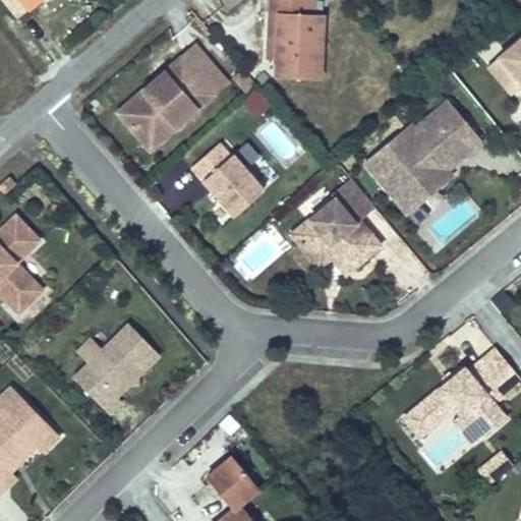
[(0,0),(0,2),(14,19),(37,0),(0,0)]
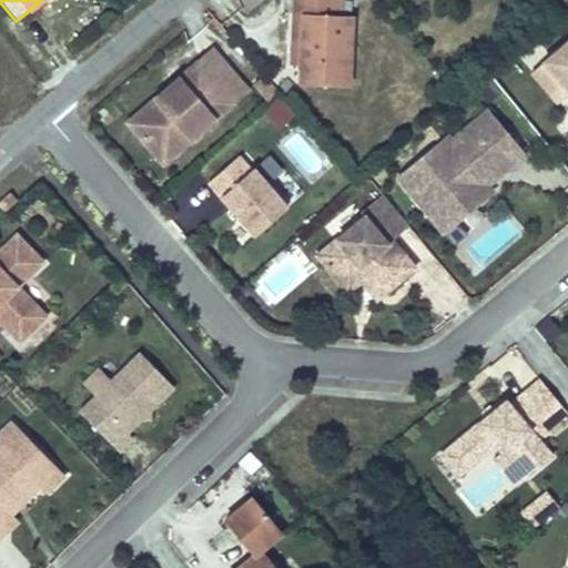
[(293,0),(294,13),(303,13),(301,64),(300,83),(348,85),(351,19),(341,18),(340,0),(293,0)]
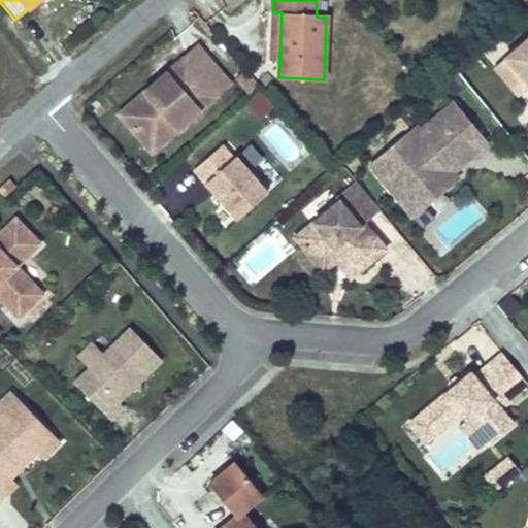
[(273,12),(270,59),(279,60),(282,12),(273,12)]
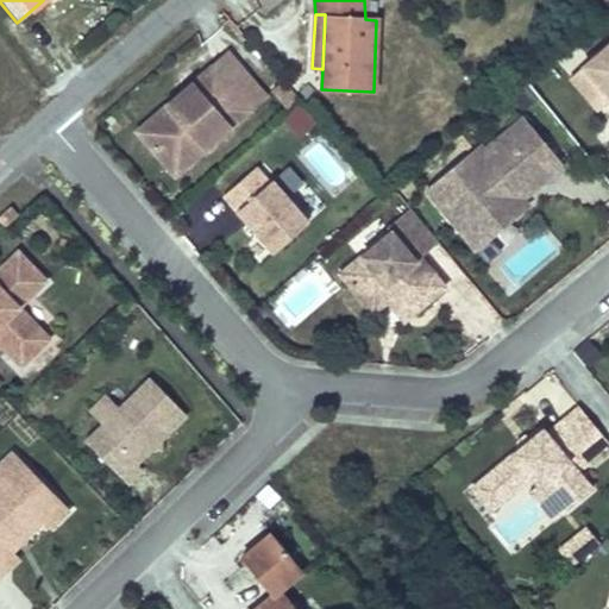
[(608,42),(582,66),(608,96),(608,42)]
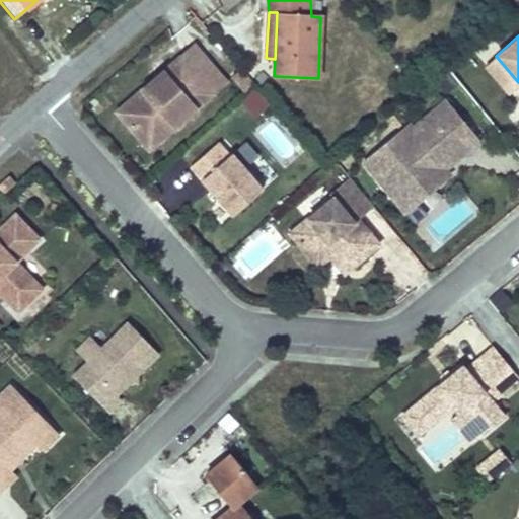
[(194,45),(181,54),(214,91),(225,81),(194,45)]
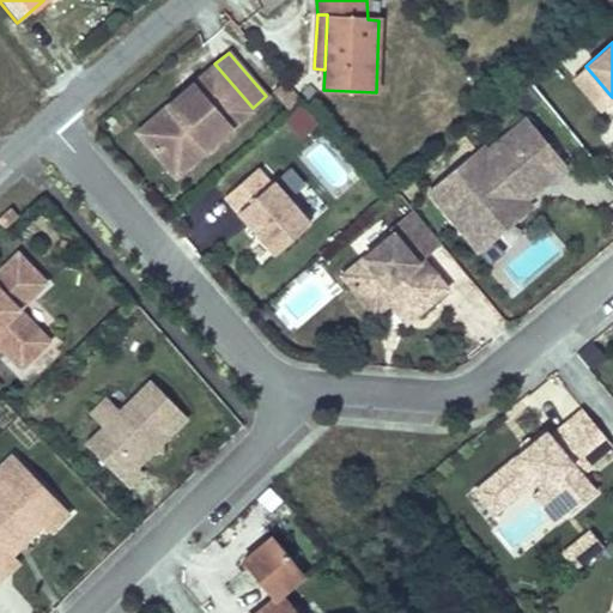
[(253,108),(214,64),(138,131),(165,163),(195,138),(205,149),(253,108)]
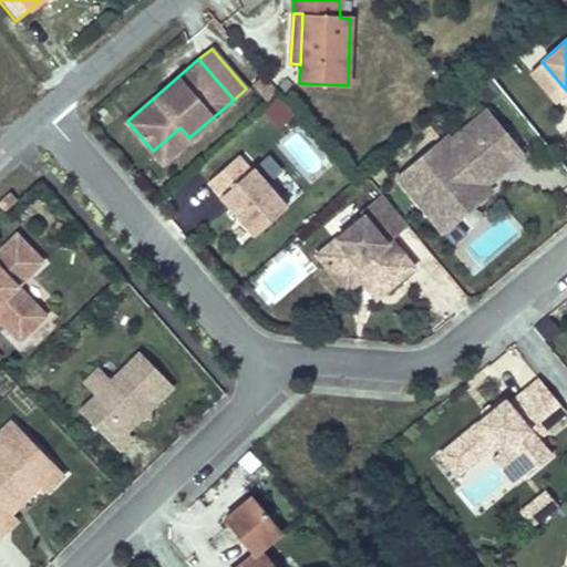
[(263,74),(254,83),(269,98),(278,89),(263,74)]
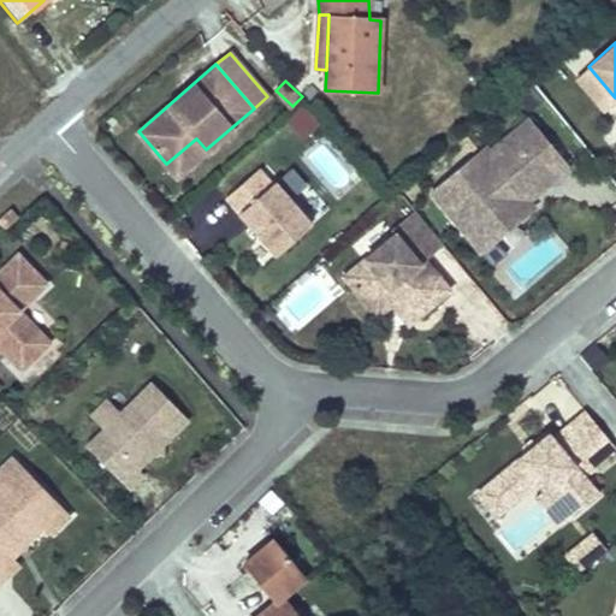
[(527,108),(542,96),(527,81),(514,93),(527,108)]
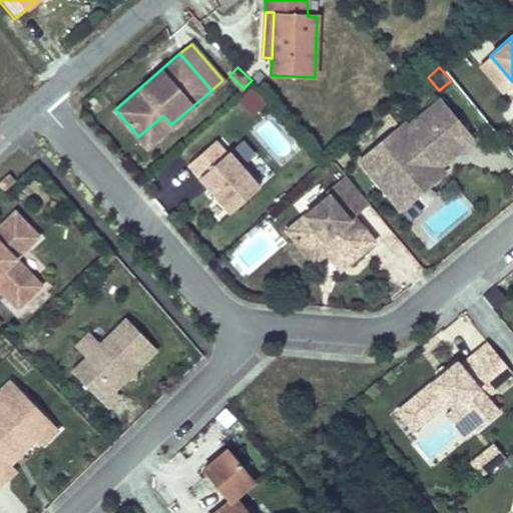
[(269,105),(252,88),(240,99),(257,116),(269,105)]
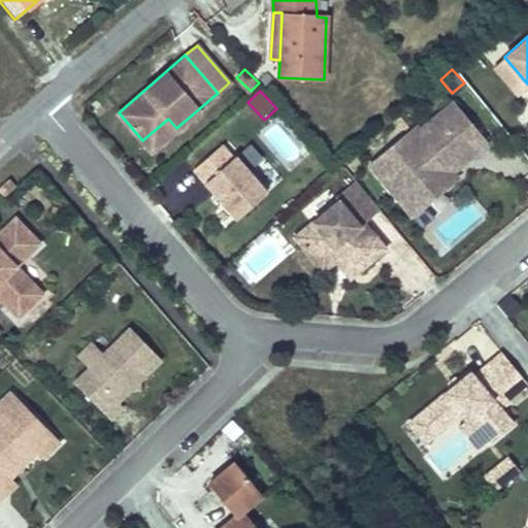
[(457,177),(453,171),(487,143),(453,101),(429,121),(431,124),(420,132),(416,126),(369,164),(411,215),(441,190),(457,177)]
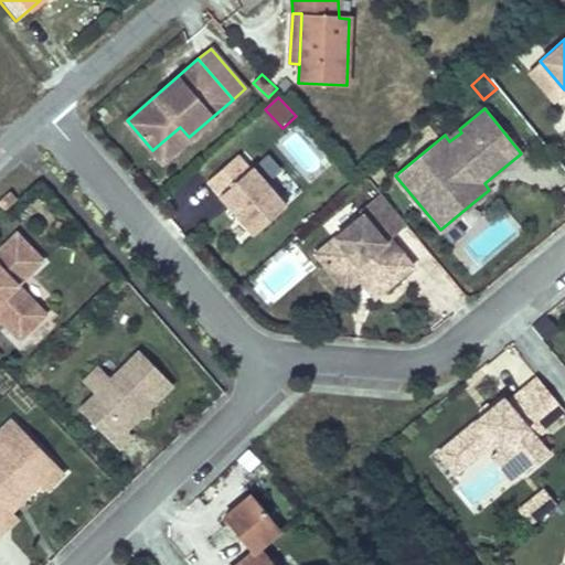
[(180,127),(152,150),(162,160),(189,137),(180,127)]
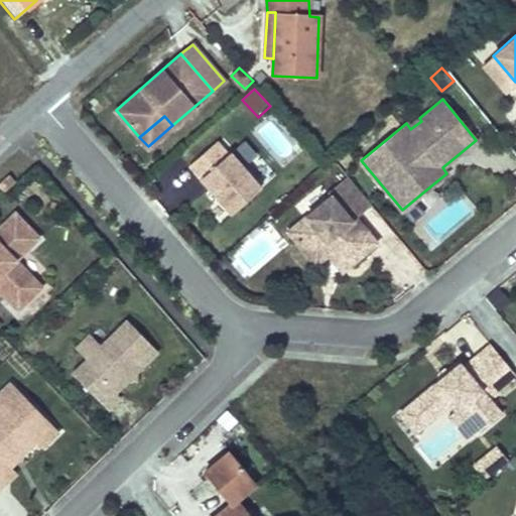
[(227,154),(216,141),(189,164),(219,198),(232,213),(261,187),(230,152),(227,154)]
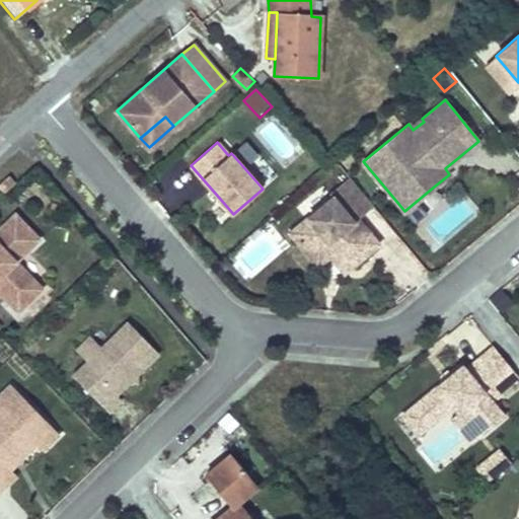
[(0,188),(5,193),(15,182),(8,175),(0,182),(0,188)]
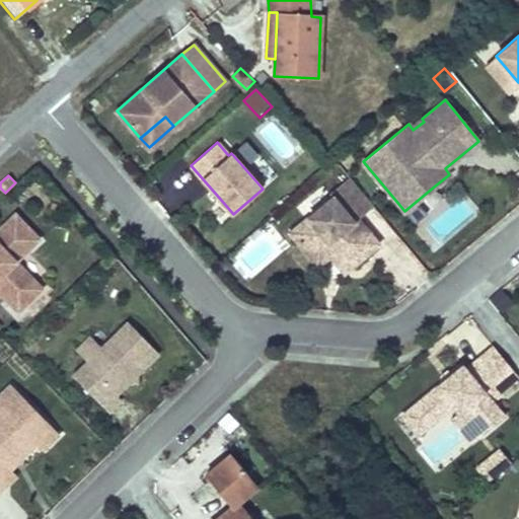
[(331,197),(289,232),(310,257),(334,239),(338,244),(334,247),(350,268),(379,243),(358,218),(373,205),(349,175),(328,193),(331,197)]
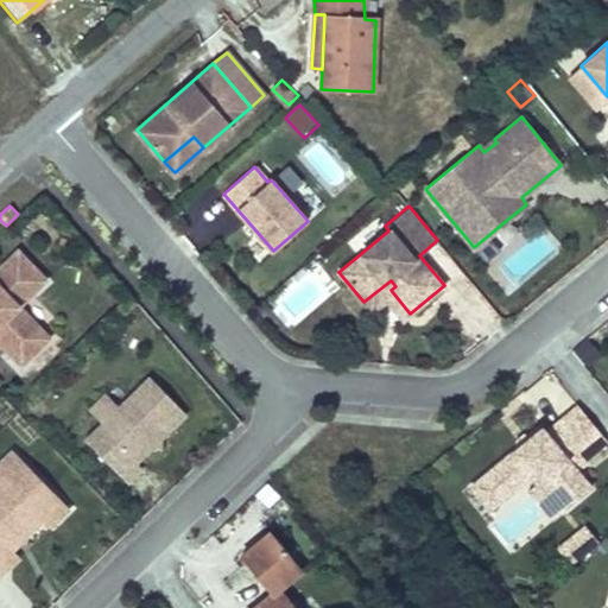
[(485,261),(520,233),(508,219),(474,247),(485,261)]
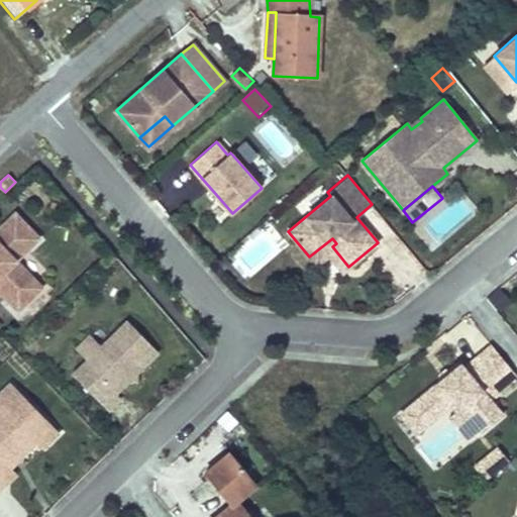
[(41,288),(15,261),(38,238),(15,214),(0,228),(0,291),(18,310),(41,288)]
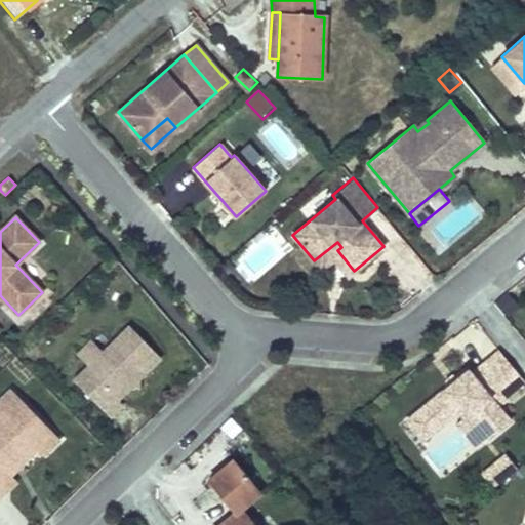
[(337,242),(314,260),(321,269),(333,257),(348,275),(354,271),(337,250),(341,247),(337,242)]
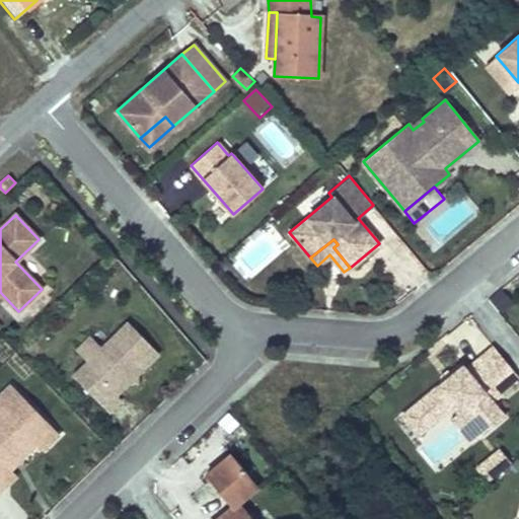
[(502,289),(493,297),(503,309),(512,301),(502,289)]
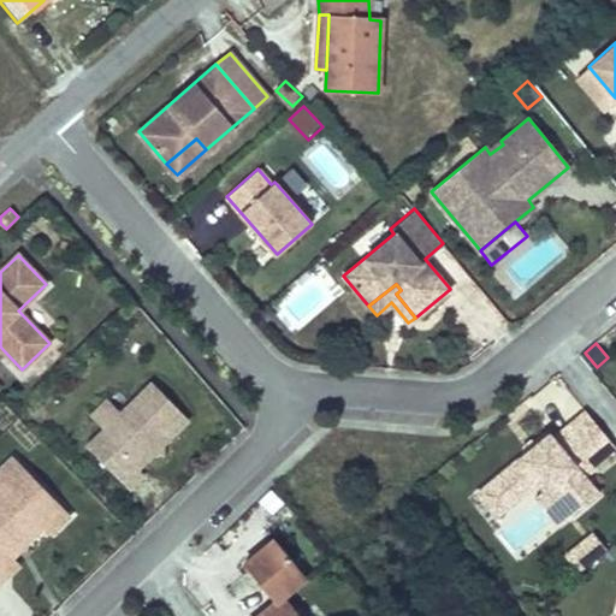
[(188,419),(152,383),(120,412),(104,428),(87,446),(129,489),(143,474),(137,468),(188,419)]
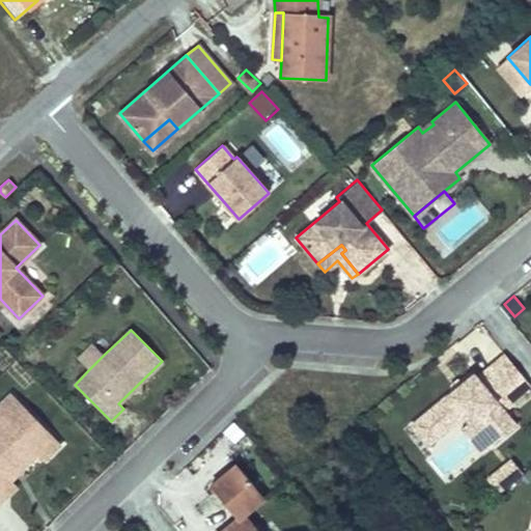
[(89,369),(104,355),(92,343),(78,358),(89,369)]
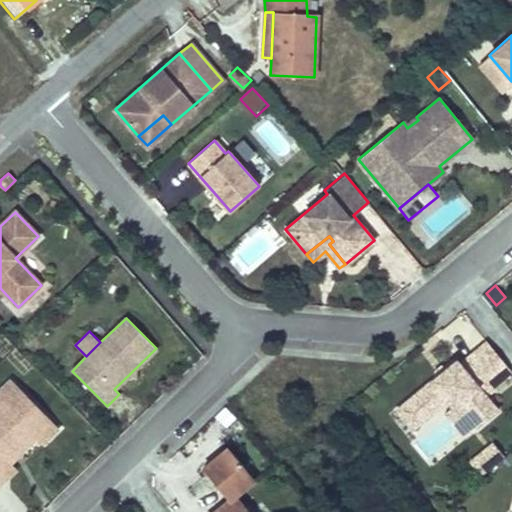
[(483,393),(511,370),(487,341),(487,342),(459,365),(456,361),(446,369),(438,375),(397,409),(412,428),(447,399),(451,404),(453,407),(459,402),(479,427),(498,411),(483,393)]
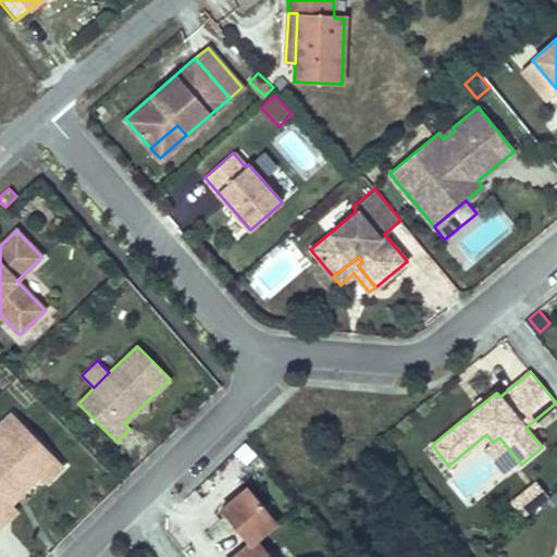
[(485,401),(481,396),(472,404),(477,408),(485,401)]
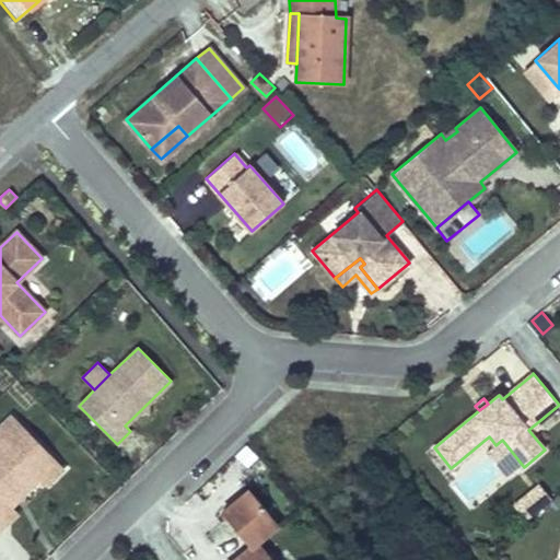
[(0,454),(0,528),(4,525),(0,520),(0,494),(4,500),(33,471),(39,478),(46,485),(65,468),(13,415),(0,428),(0,452),(1,454),(0,454)]
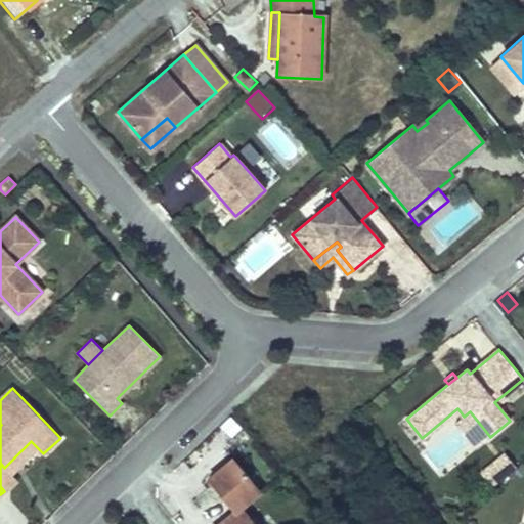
[(464,417),(462,413),(453,421),(476,448),(490,437),(470,411),(464,417)]
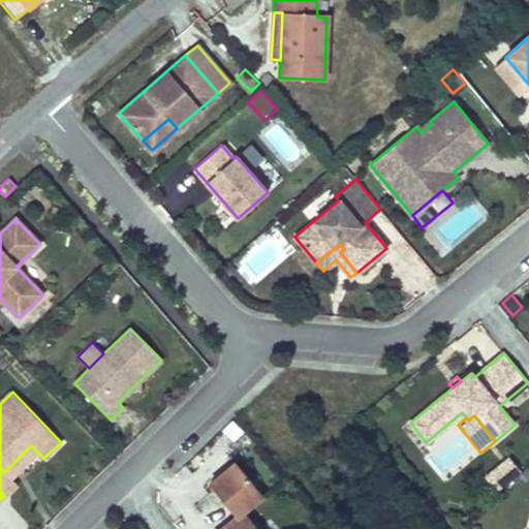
[(0,467),(0,491),(4,496),(17,485),(10,478),(37,452),(31,445),(4,472),(0,467)]
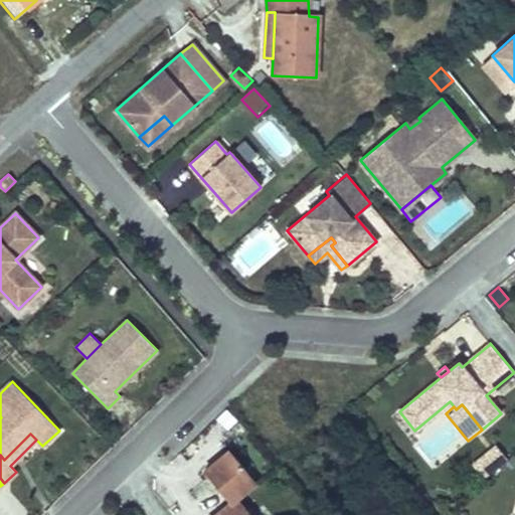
[(490,441),(472,463),(487,476),(506,455),(490,441)]
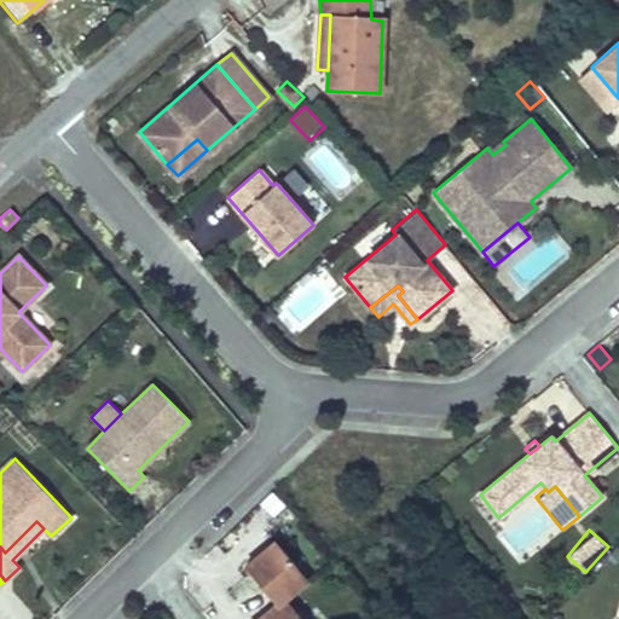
[(301,618),(285,599),(307,579),(276,542),(246,567),(277,605),(259,618),(301,618)]
